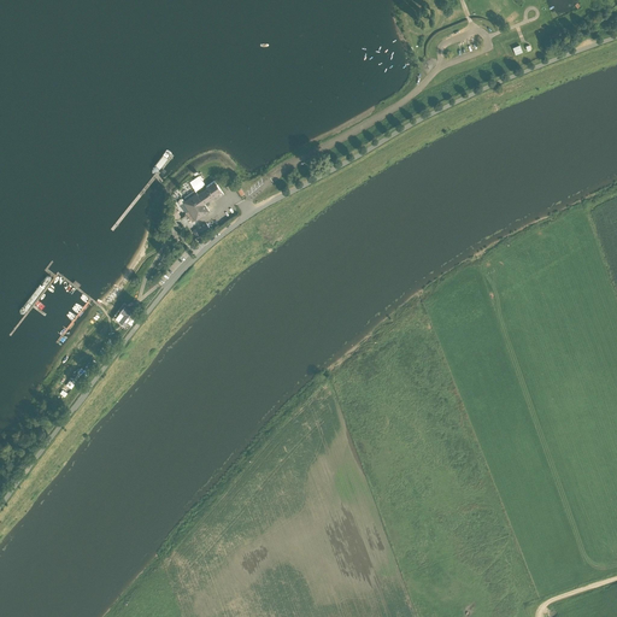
[(536,53),(541,52),(535,37),(530,39),(536,53)]
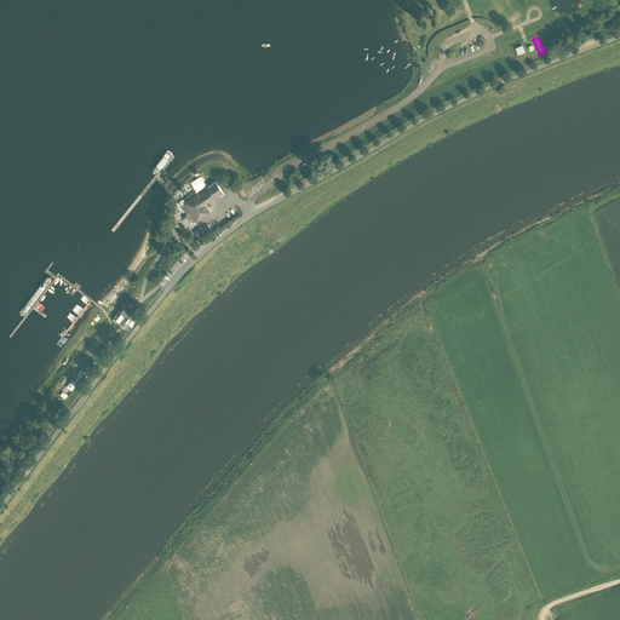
[(516,46),(518,53),(526,51),(523,44),(516,46)]
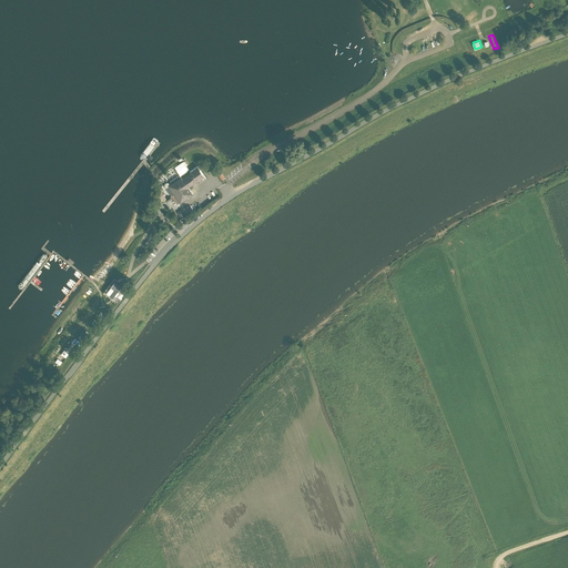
[(206,179),(198,165),(181,176),(179,174),(181,173),(174,164),(166,170),(172,179),(170,181),(168,182),(165,182),(164,184),(164,186),(170,195),(165,199),(168,201),(171,199),(172,200),(174,199),(176,204),(192,193),(190,191),(199,185),(198,182),(201,180),(204,180),(206,179)]
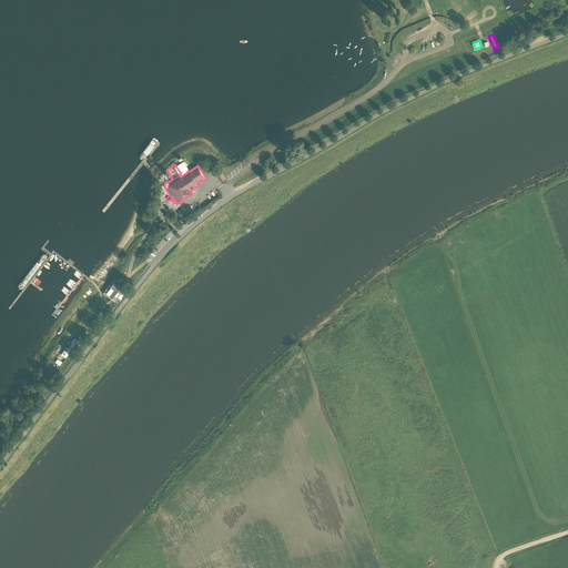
[(184,210),(183,209),(178,212),(181,219),(194,211),(191,205),(184,210)]
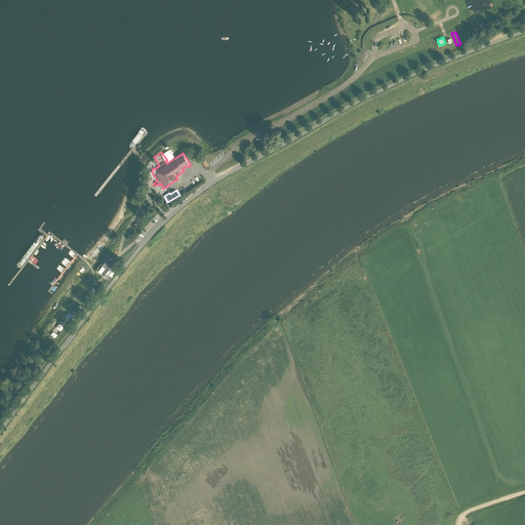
[(40,235),(39,235),(17,263),(17,264),(17,265),(17,266),(18,267),(19,267),(21,267),(22,266),(23,266),(43,238),(43,237),(43,236),(42,235),(41,235),(40,235)]
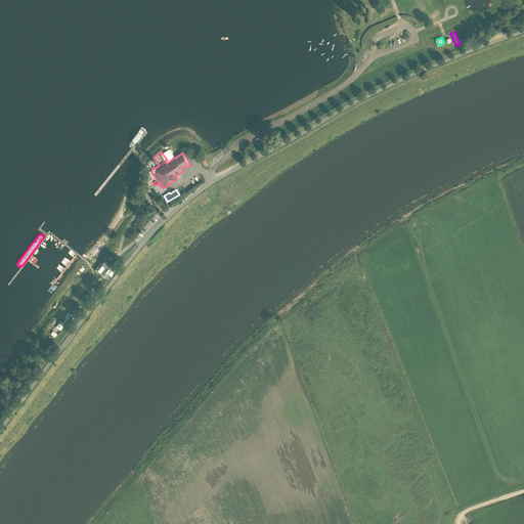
[(105,276),(114,265),(110,262),(105,259),(101,264),(104,267),(100,272),(105,276)]
